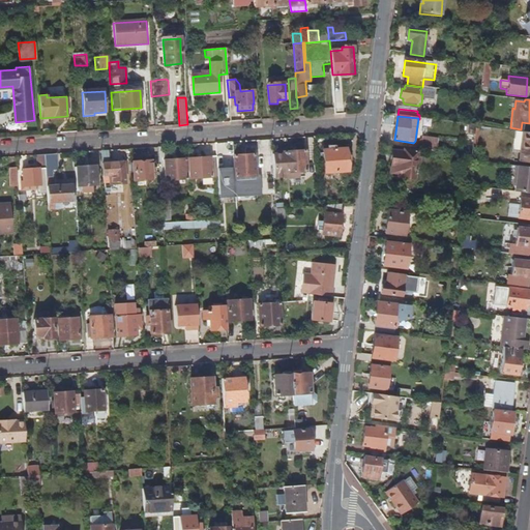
[(471,155),(475,125),(468,124),(465,154),(471,155)]
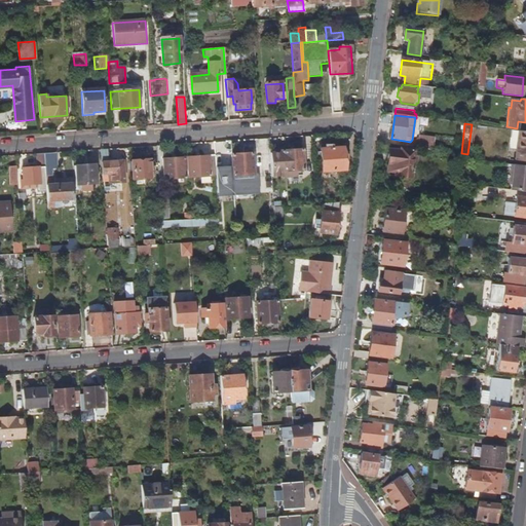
[(525,162),(525,130),(519,130),(515,161),(525,162)]
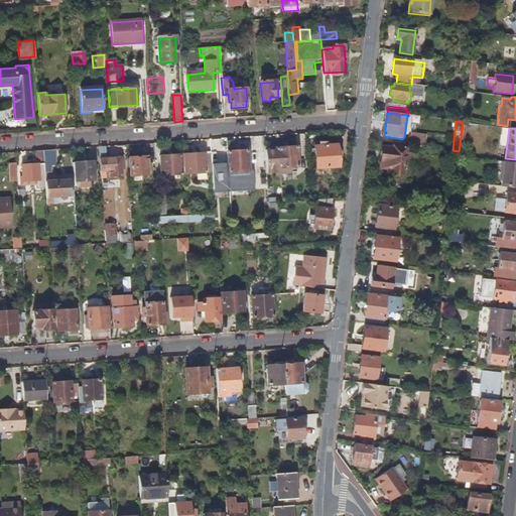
[(422,146),(424,133),(410,132),(409,145),(422,146)]
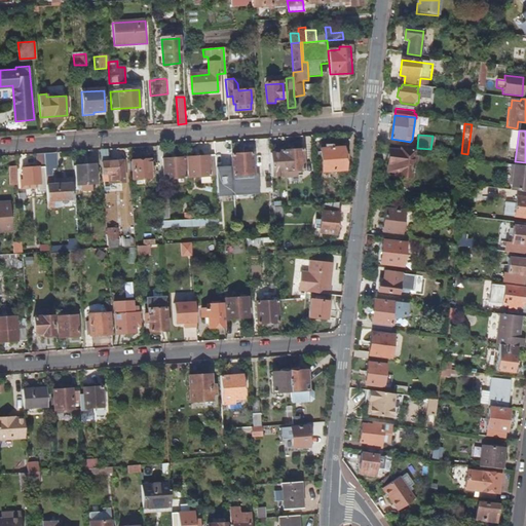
[(346,172),(344,148),(324,149),(325,173),(346,172)]
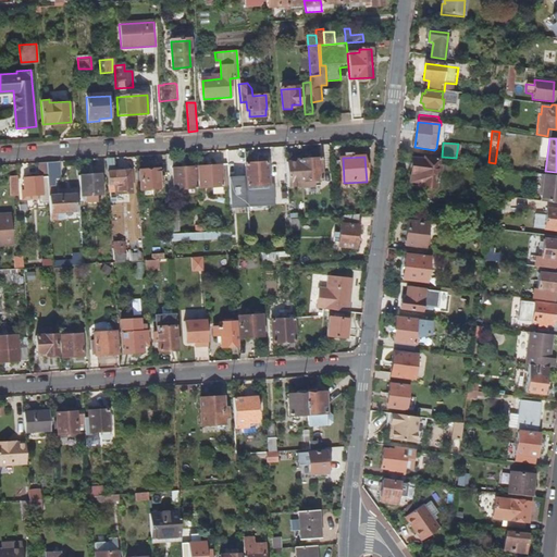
[(435,189),(440,160),(424,158),(424,161),(413,160),(411,183),(425,185),(425,188),(435,189)]
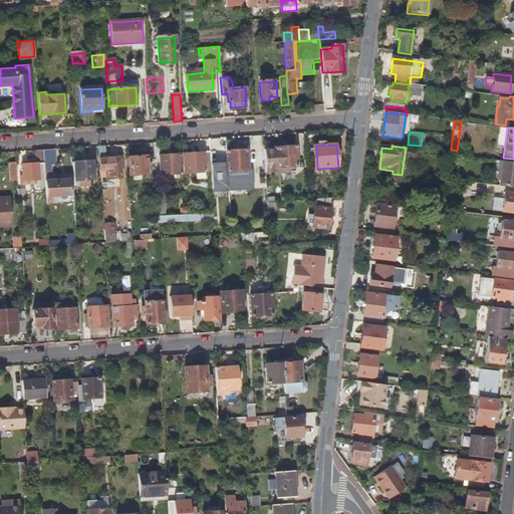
[(123,179),(122,158),(108,159),(107,147),(99,147),(100,171),(108,171),(108,180),(123,179)]
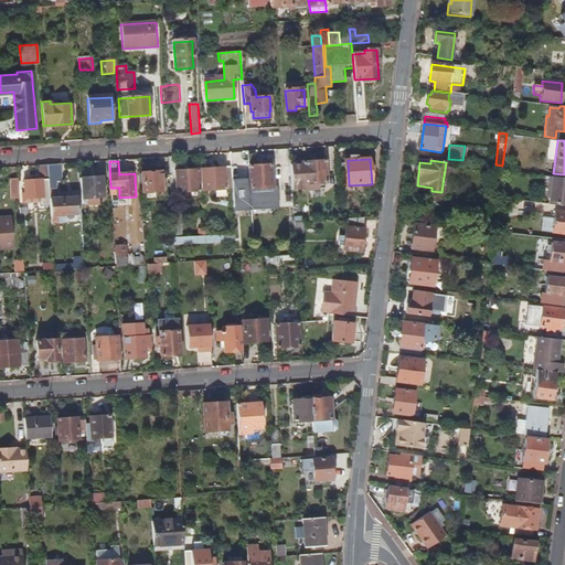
[(329,183),(328,161),(305,162),(305,163),(292,164),(294,191),(307,190),(306,184),(329,183)]
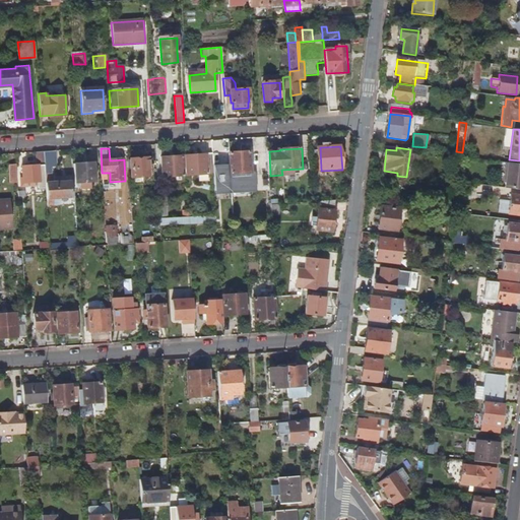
[(47,187),(45,151),(38,152),(39,167),(24,168),(24,178),(21,178),(22,187),(39,186),(39,188),(47,187)]
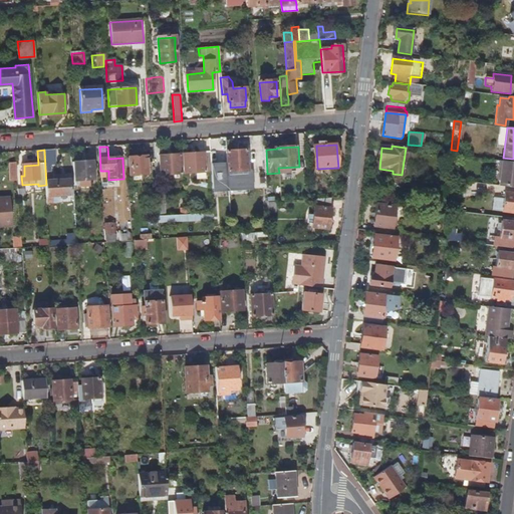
[(71,193),(70,182),(53,183),(51,166),(55,166),(54,150),(44,150),(46,185),(47,201),(53,200),(52,194),(71,193)]
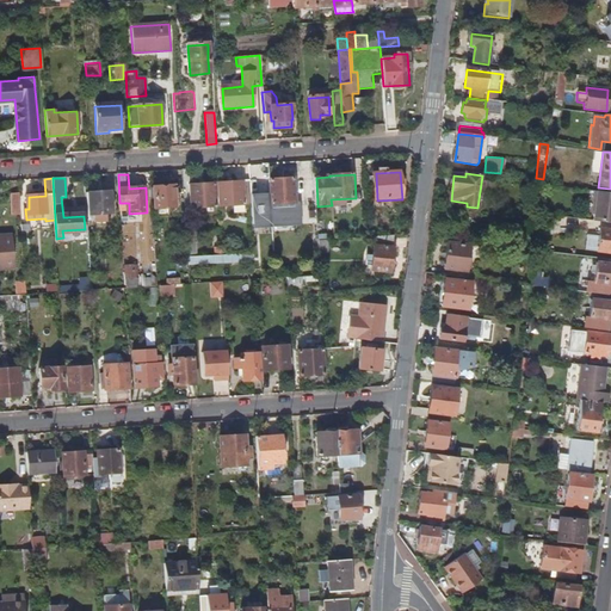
[(302,222),(301,203),(297,203),(295,178),(272,180),(272,195),(269,195),(270,207),(267,207),(267,211),(273,210),(273,224),(302,222)]
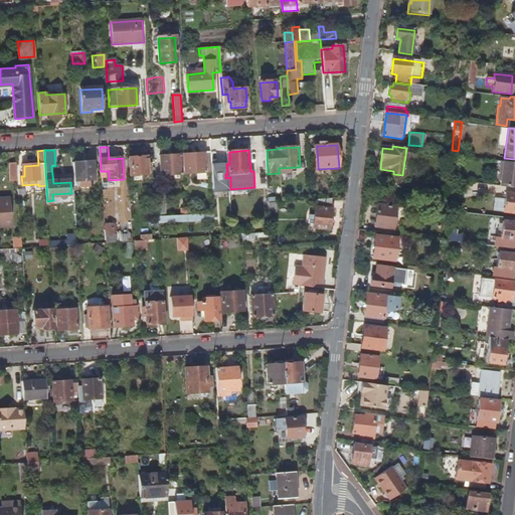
[(458,155),(458,151),(452,150),(450,163),(457,164),(458,155)]
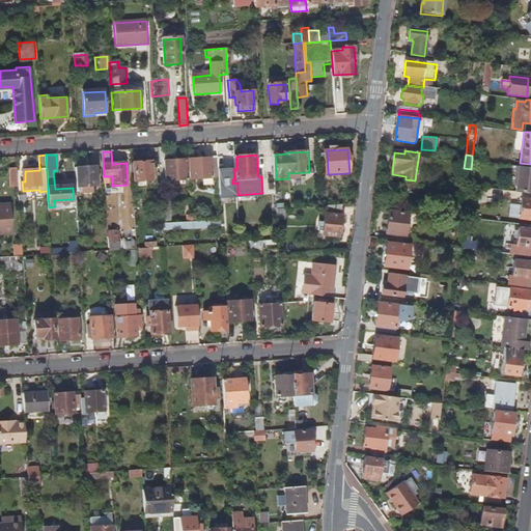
[(219,177),(218,158),(191,160),(192,178),(203,178),(204,185),(215,185),(214,177),(219,177)]
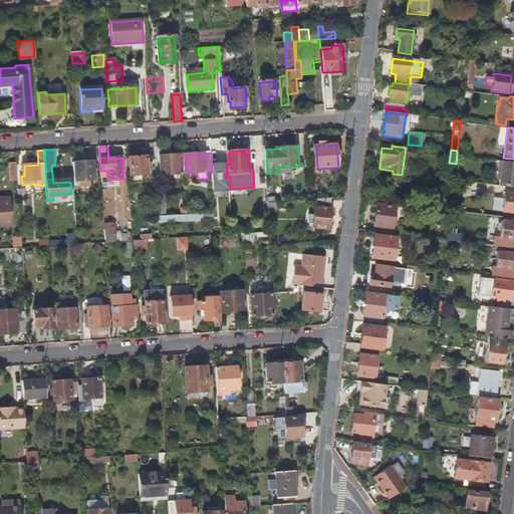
[(183,174),(182,155),(162,156),(163,175),(183,174)]
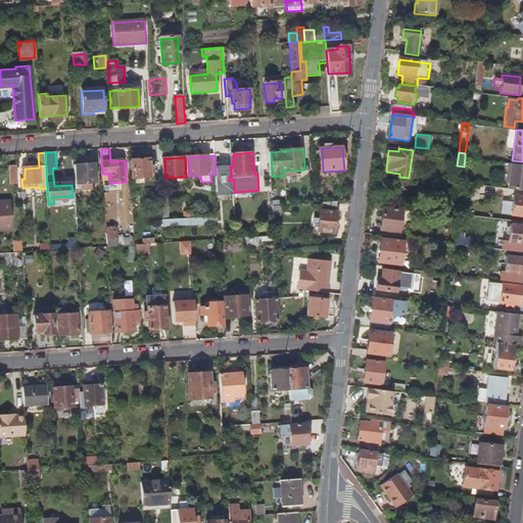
[(152,178),(151,158),(134,160),(135,179),(152,178)]
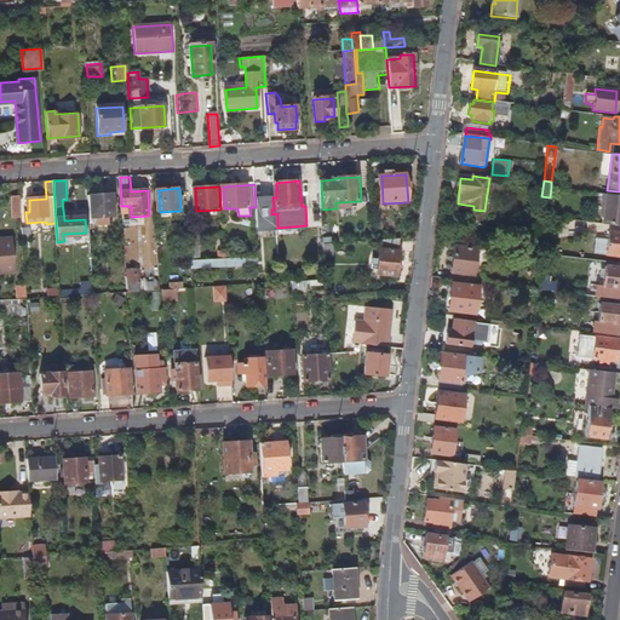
[(619,227),(619,194),(606,193),(601,224),(619,227)]
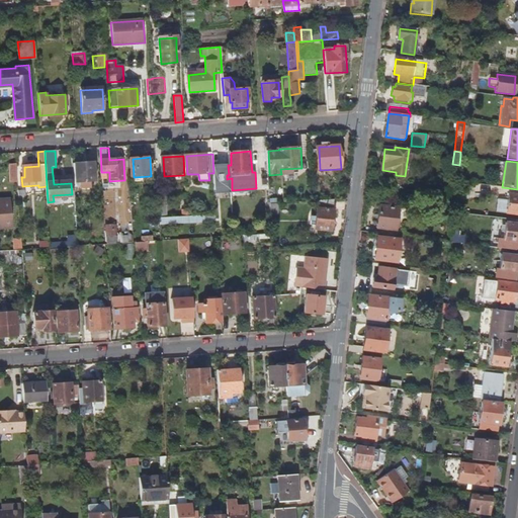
[(96,181),(95,168),(86,169),(85,163),(75,164),(76,187),(82,187),(82,189),(93,188),(93,182),(96,181)]
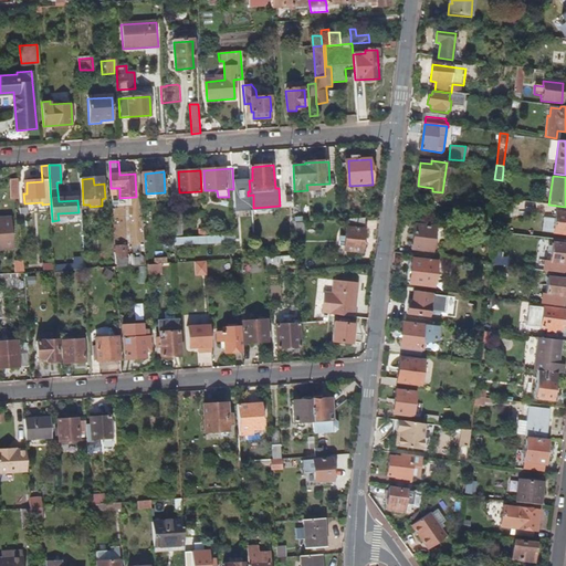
[(248,196),(248,191),(250,191),(249,180),(234,181),(236,195),(234,195),(234,209),(253,208),(253,195),(248,196)]
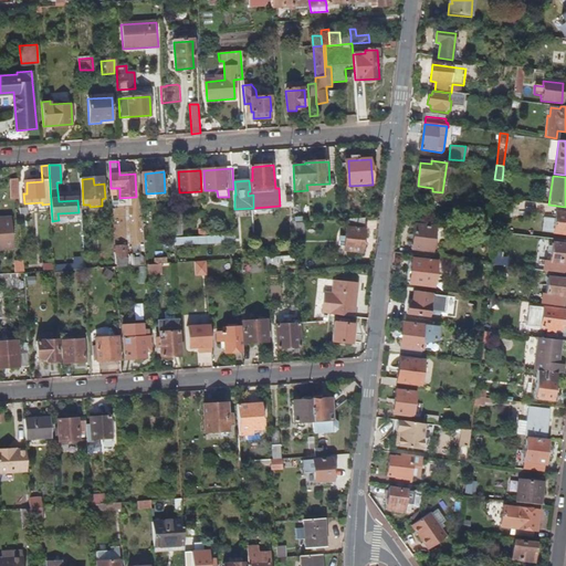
[(254,241),(252,210),(243,210),(245,242),(254,241)]
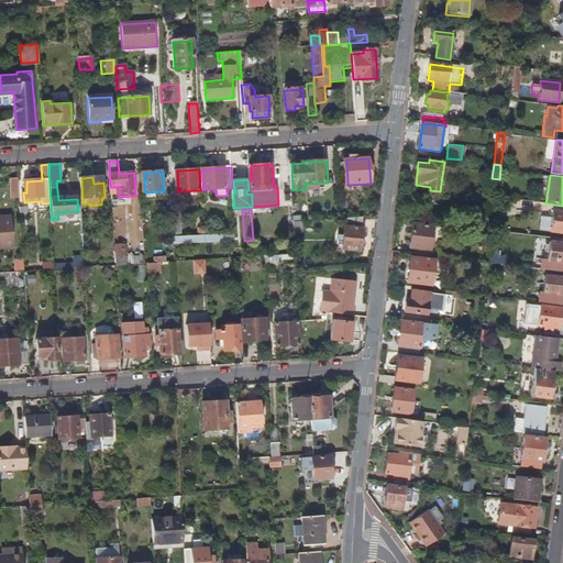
[(562,233),(562,211),(552,211),(550,232),(562,233)]
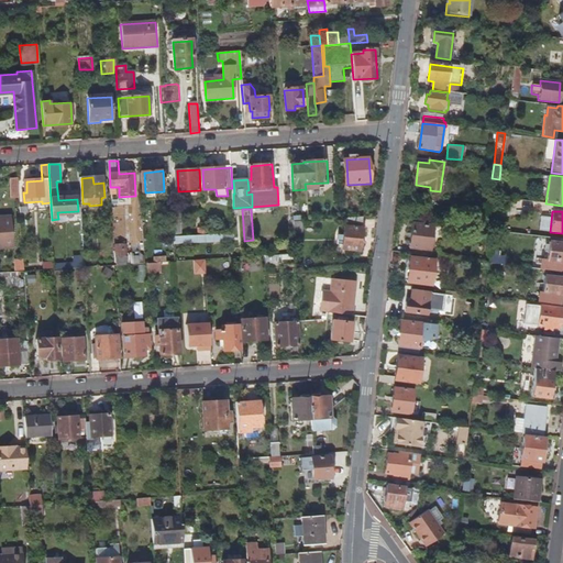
[(293,214),(294,233),(301,232),(301,214),(293,214)]
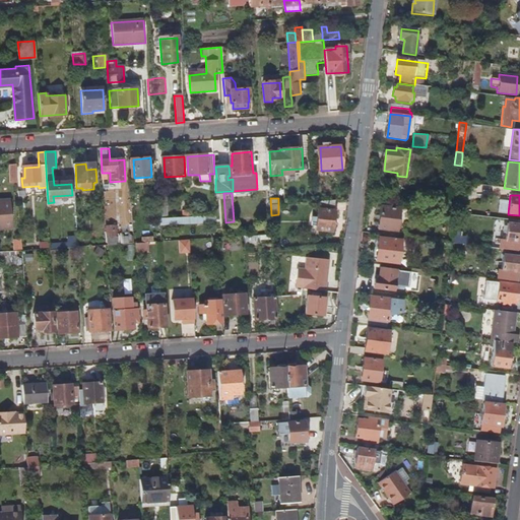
[(0,229),(13,229),(11,200),(0,200),(0,229)]
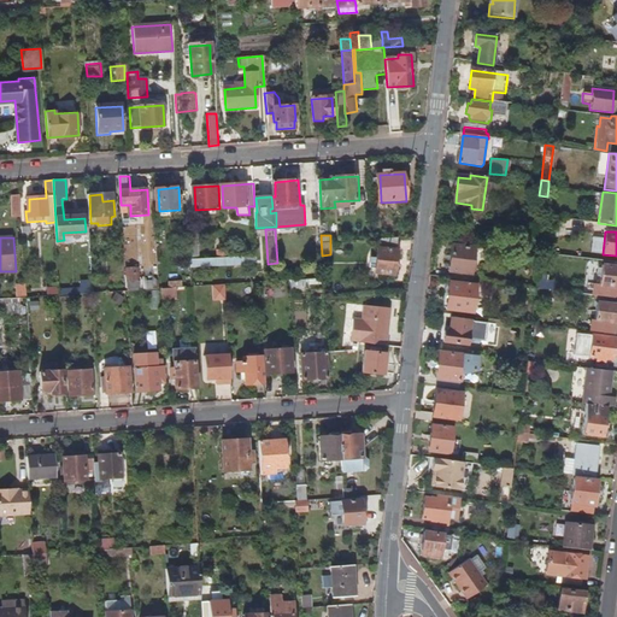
[(398,248),(399,239),(381,240),(380,247),(398,248)]
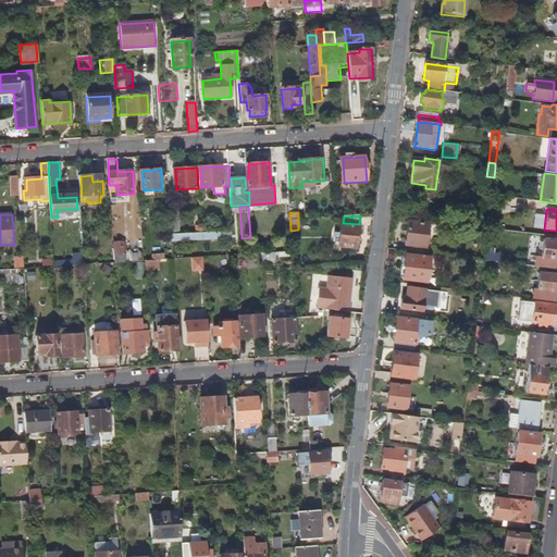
[(357,249),(359,224),(343,223),(342,233),(336,233),(335,242),(341,243),(339,247),(357,249)]
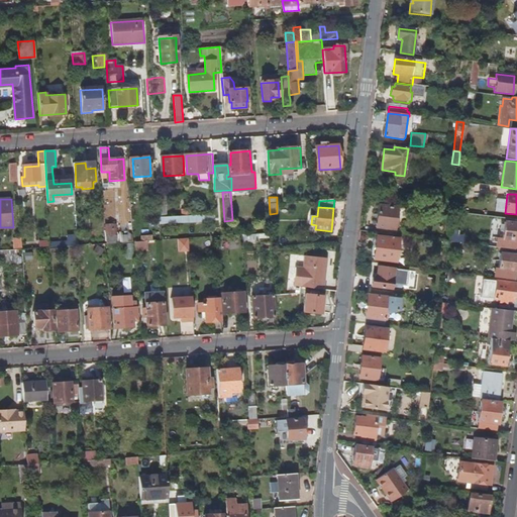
[(396,230),(398,209),(380,207),(377,228),(396,230)]
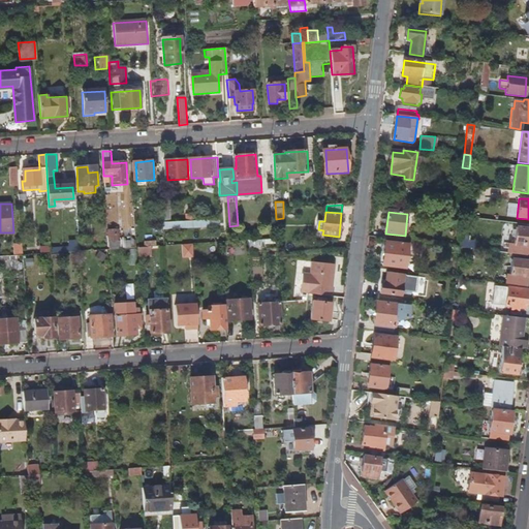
[(80,242),(79,224),(72,224),(73,252),(81,252),(80,242)]
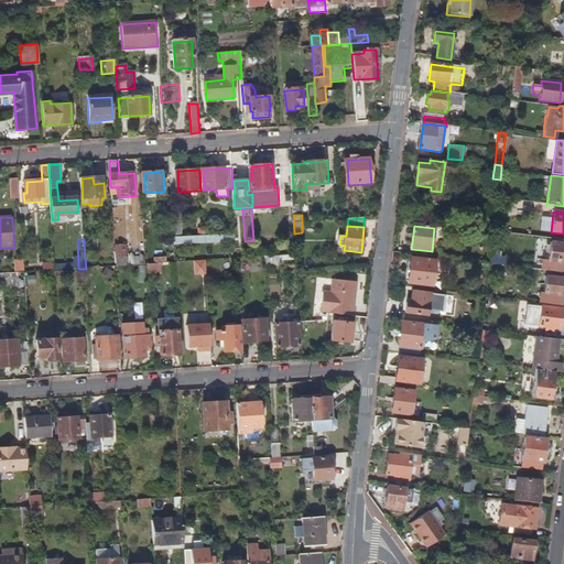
[(118,267),(129,267),(129,253),(128,249),(126,249),(125,241),(117,241),(118,267)]
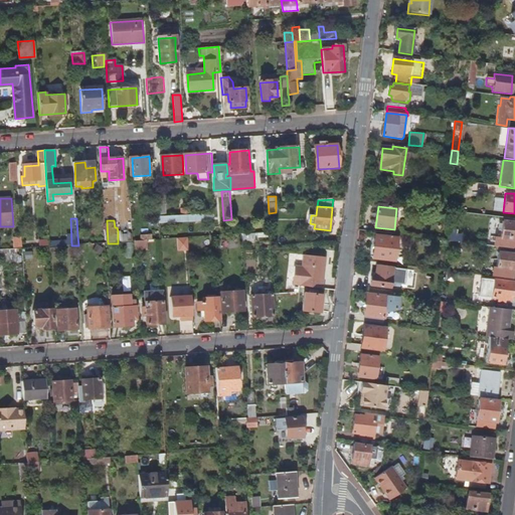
[(514,238),(514,221),(502,220),(500,236),(514,238)]
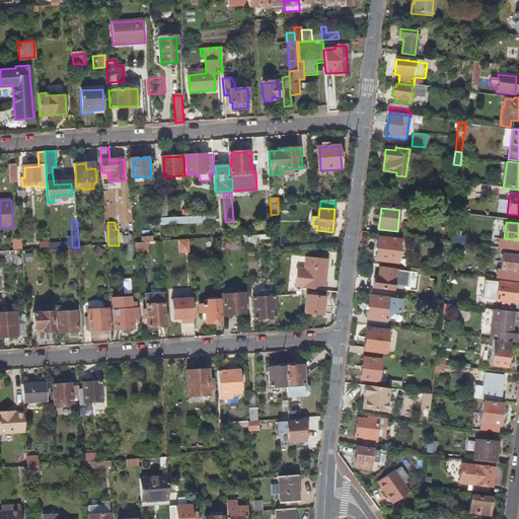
[(127,236),(127,232),(119,233),(119,245),(127,244),(127,236)]
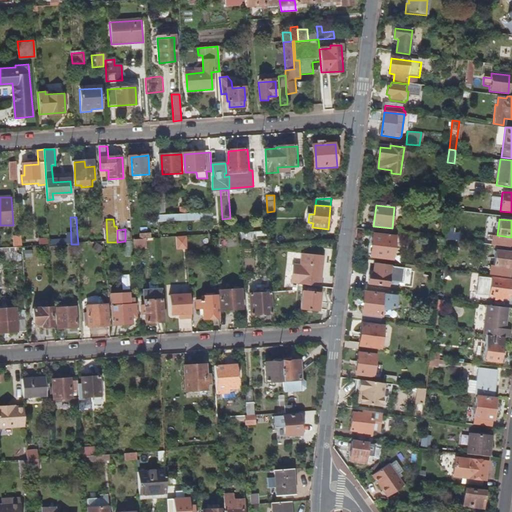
[(459,241),(460,233),(445,231),(444,239),(459,241)]
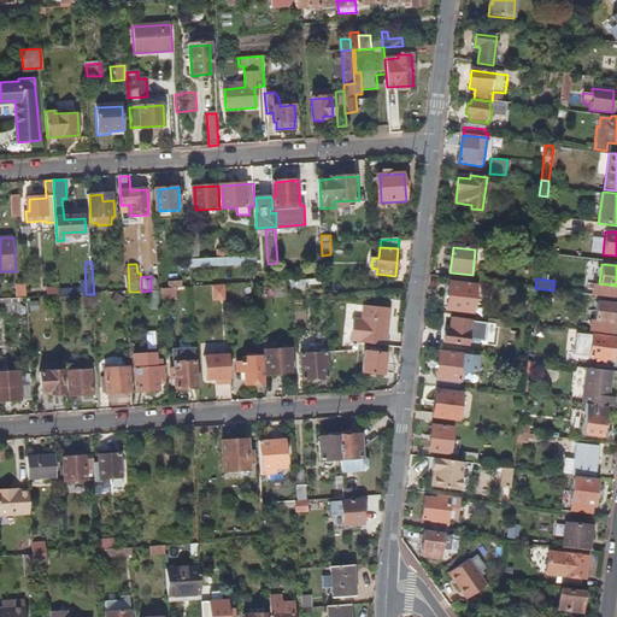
[(160,291),(160,281),(151,281),(151,291),(160,291)]
